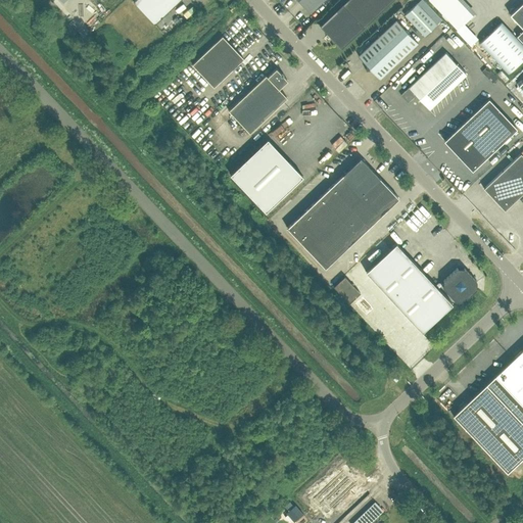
[(134,0),(133,1),(154,25),(179,0),(134,0)]
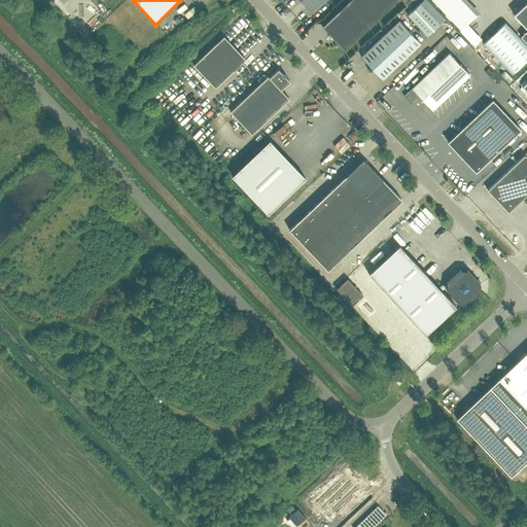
[(325,0),(297,0),(299,1),(300,0),(312,13),(325,0)]
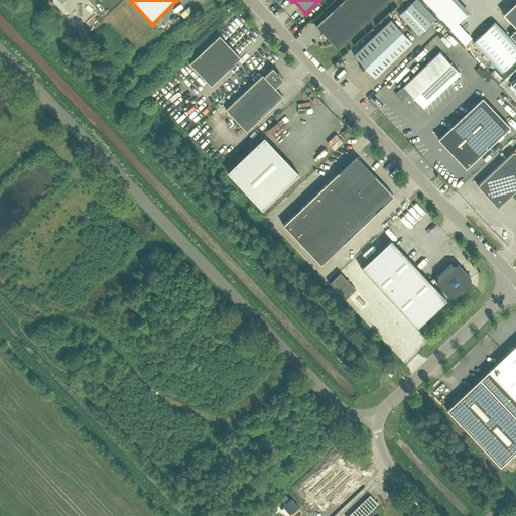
[(342,0),(315,25),(337,47),(386,0),(342,0)]
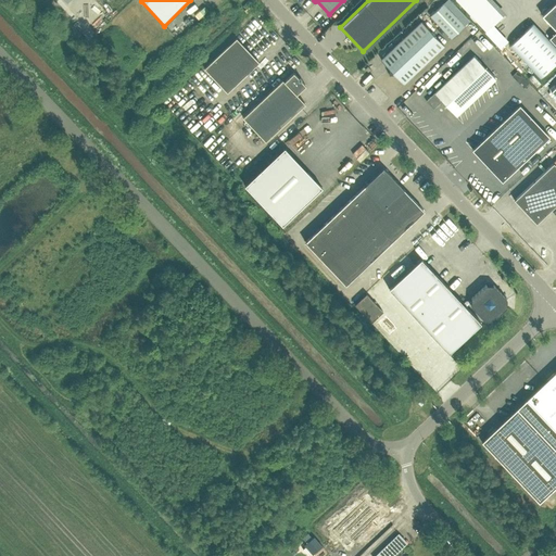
[(555,0),(542,15),(555,29),(555,33),(551,38),(555,45),(555,0)]
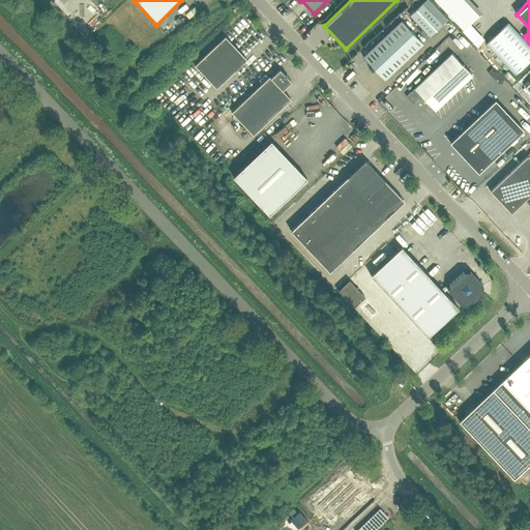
[(410,16),(431,36),(442,25),(422,3),(410,16)]
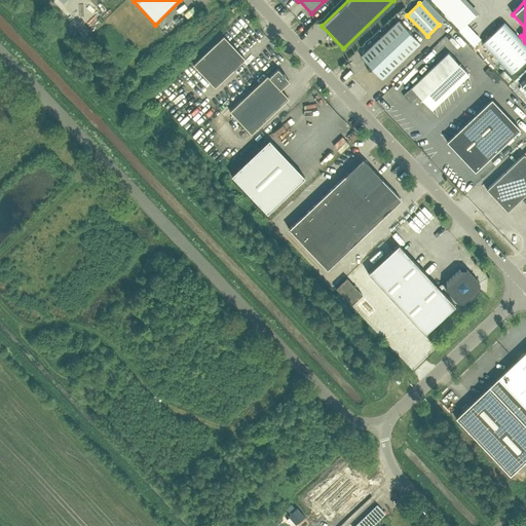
[(420,43),(398,21),(360,57),(367,64),(367,72),(375,72),(381,79),(420,43)]
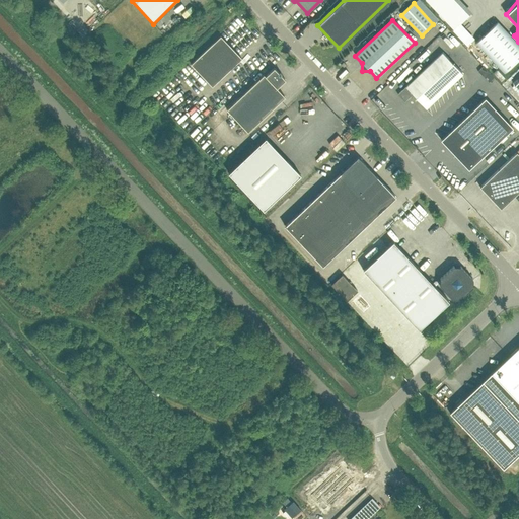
[(518,45),(498,22),(476,43),(505,72),(518,58),(518,45)]
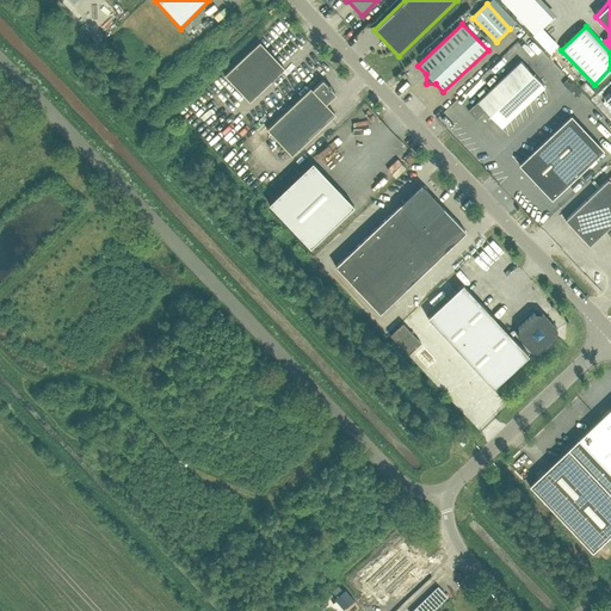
[(224,75),(250,102),(284,69),(259,42),(224,75)]
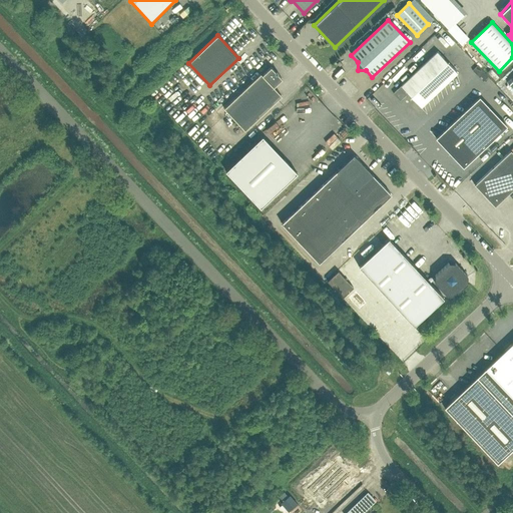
[(421,108),(458,73),(437,51),(393,93),(400,100),(407,93),(421,108)]
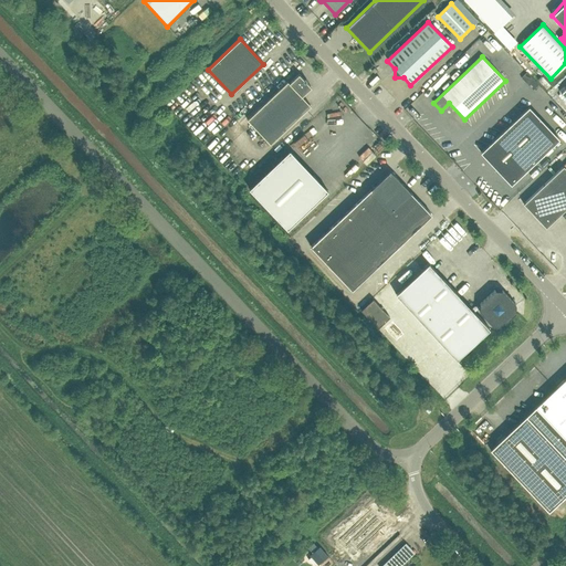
[(287,82),(248,119),(270,144),(311,106),(302,96),(311,87),(306,82),(306,80),(304,80),(299,74),(289,83),(287,82)]
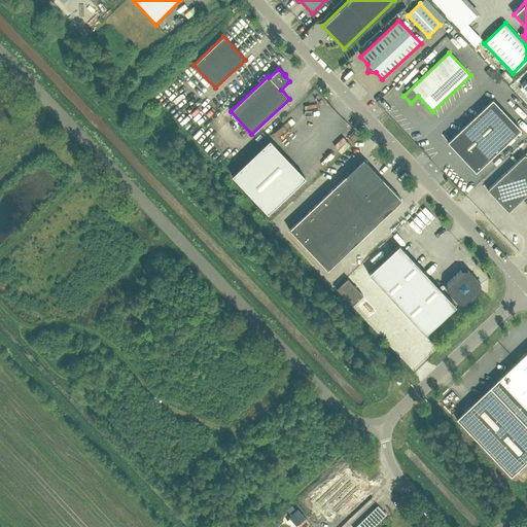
[(476,172),(521,130),(492,100),(448,142),(476,172)]
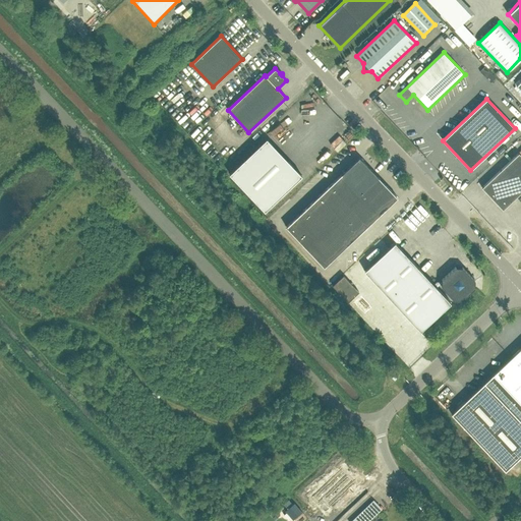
[(267,137),(229,173),(265,211),(302,175),(267,137)]
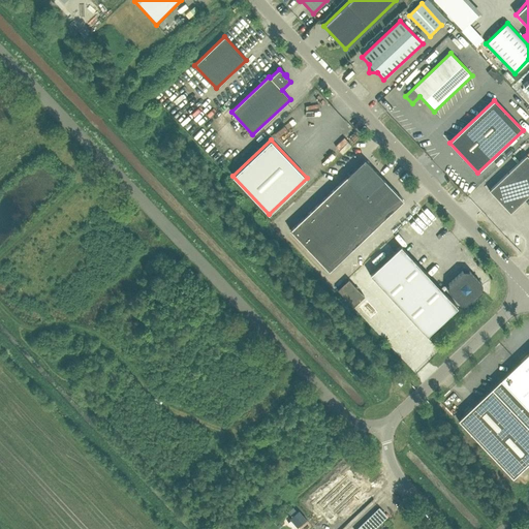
[(528,194),(528,157),(527,155),(489,190),(510,213),(528,194)]
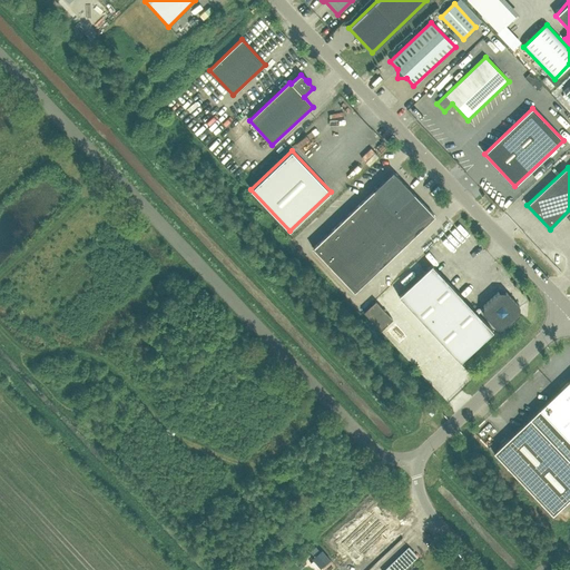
[(373,190),(394,213),(414,194),(393,172),(373,190)]
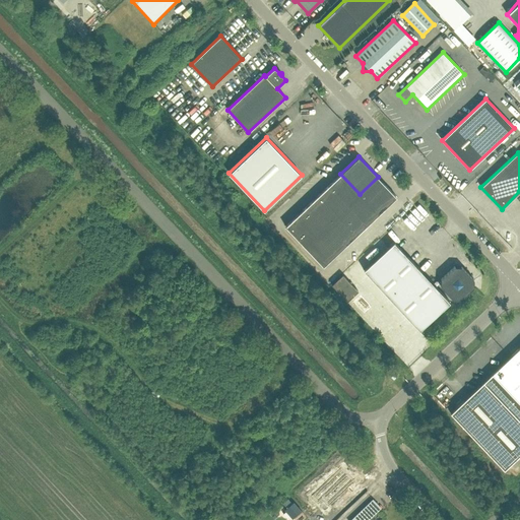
[(360,194),(340,174),(329,184),(348,204),(360,194)]
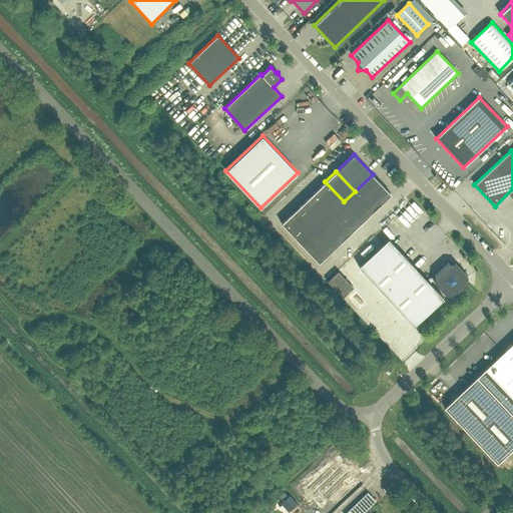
[(355,191),(364,201),(382,184),(373,174),(355,191)]
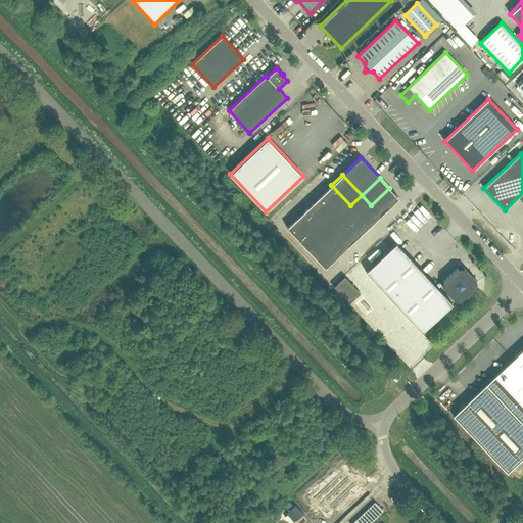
[(350,205),(331,185),(322,194),(341,215),(350,205)]
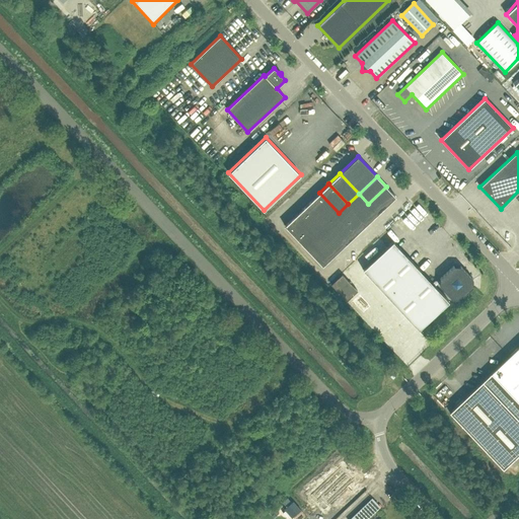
[(386,187),(368,204),(378,214),(396,197),(386,187)]
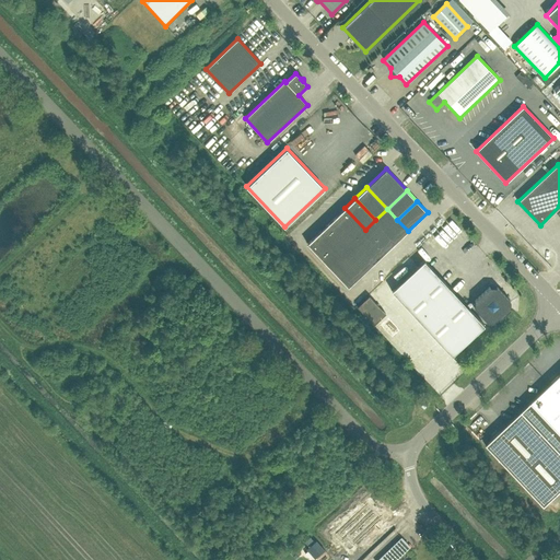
[(333,220),(353,241),(365,230),(345,208),(333,220)]
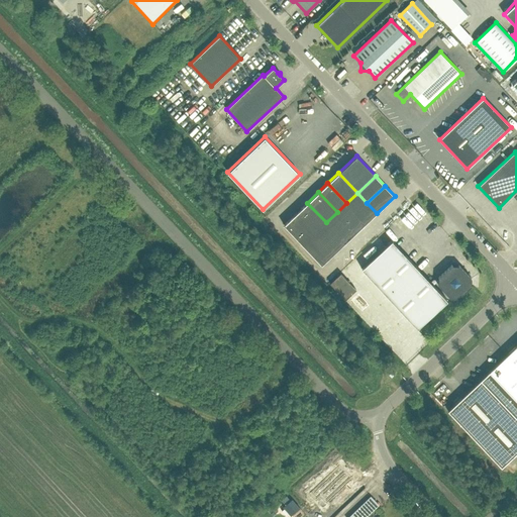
[(377,213),(367,203),(357,193),(346,203),(366,223),(377,213)]
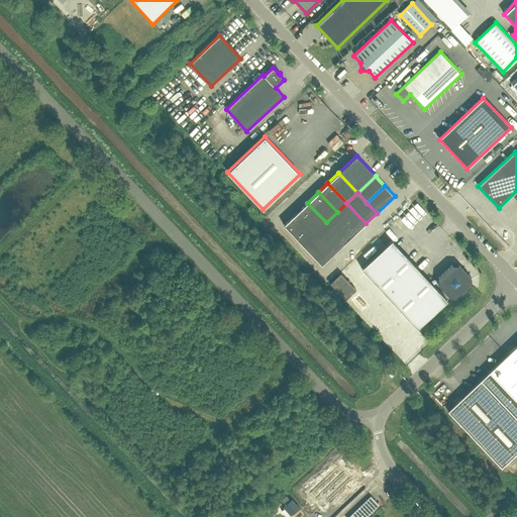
[(296,213),(315,233),(326,222),(307,203),(296,213)]
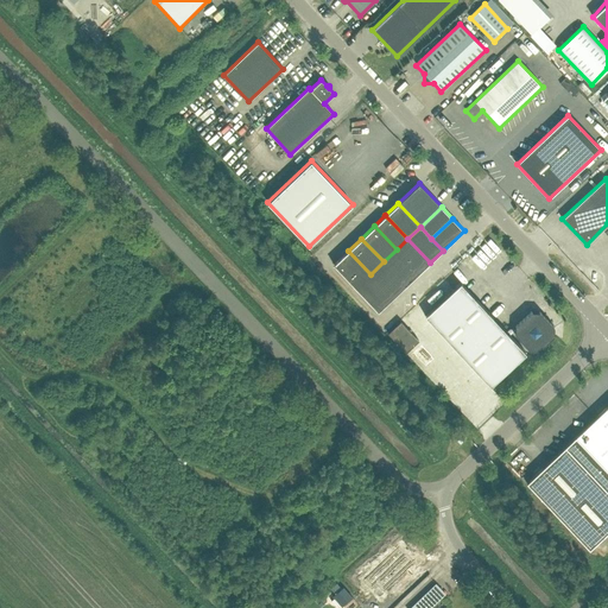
[(407,239),(397,249),(419,273),(430,263),(407,239)]
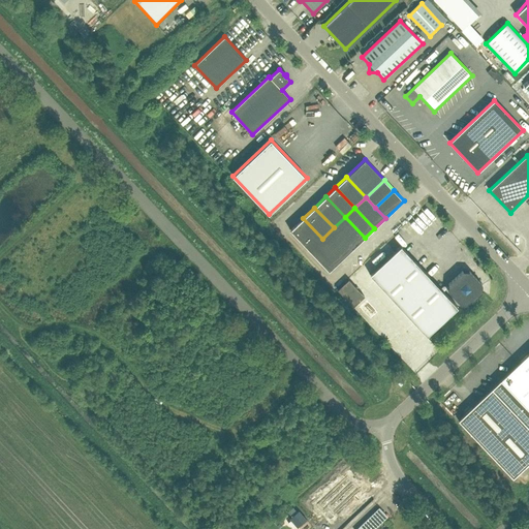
[(345,217),(334,227),(353,248),(365,238),(345,217)]
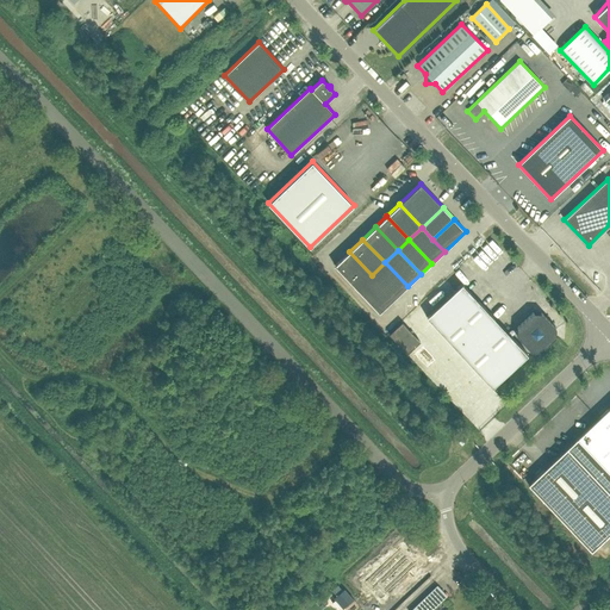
[(356,290),(372,275),(349,251),(335,266),(356,290)]
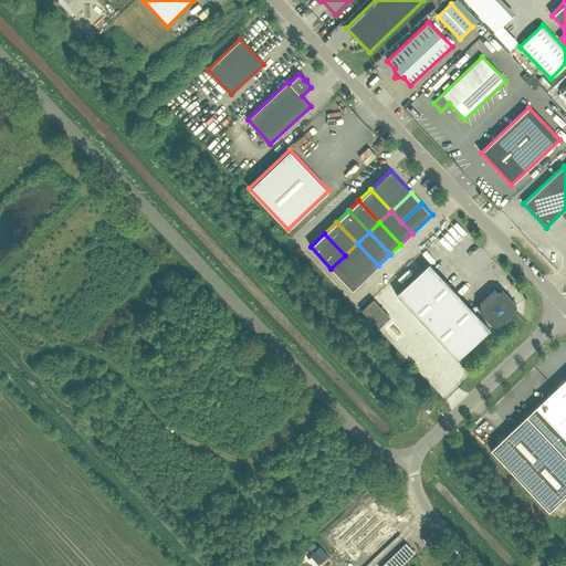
[(357,243),(345,255),(366,278),(378,265),(357,243)]
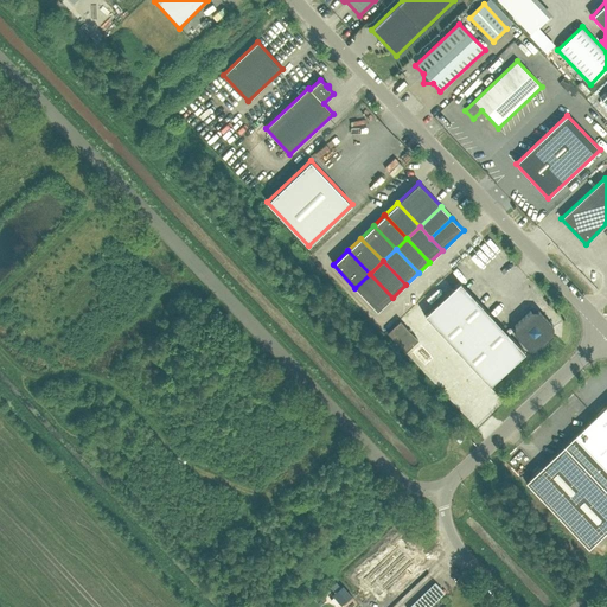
[(393,298),(370,274),(355,288),(377,312),(393,298)]
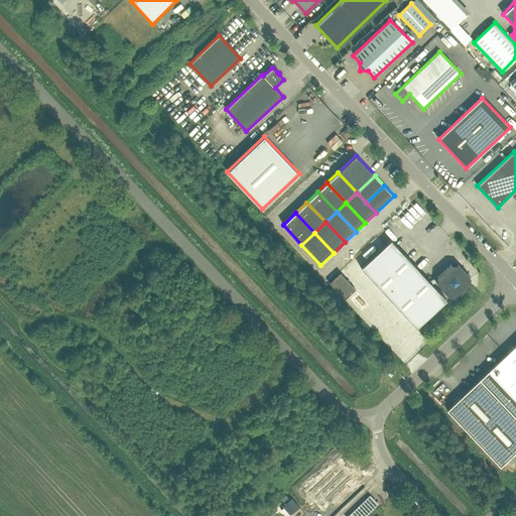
[(361,268),(416,328),(446,299),(431,284),(434,281),(437,281),(437,284),(449,297),(457,297),(470,285),(471,278),(458,264),(450,264),(437,276),(437,279),(432,279),(429,281),(391,240),(361,268)]
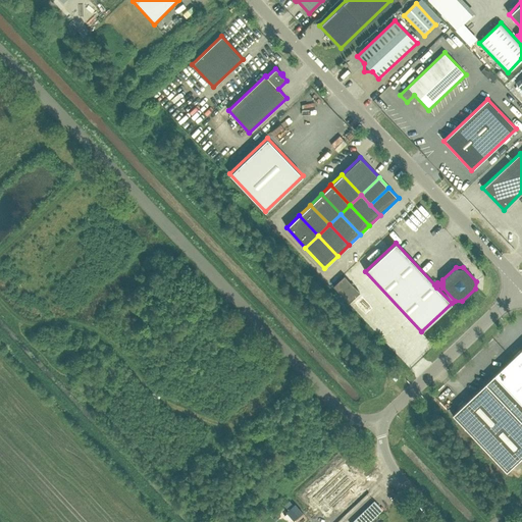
[(344,275),(333,286),(349,303),(360,293),(344,275)]
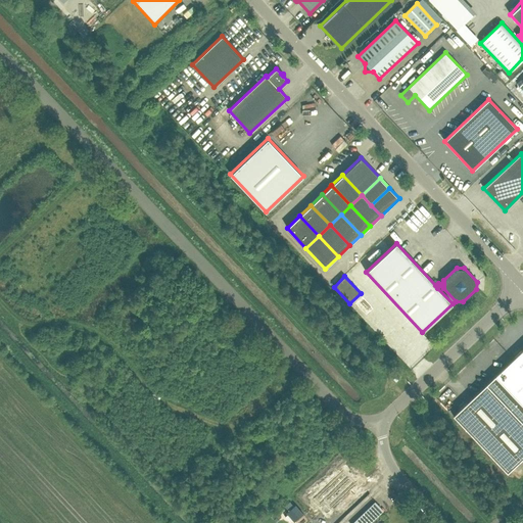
[(522,348),(494,376),(522,406),(522,348)]
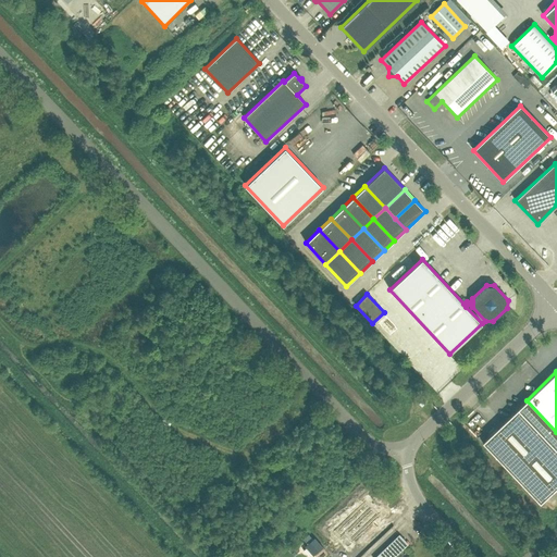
[(482,442),(540,503),(556,486),(556,432),(527,400),(482,442)]
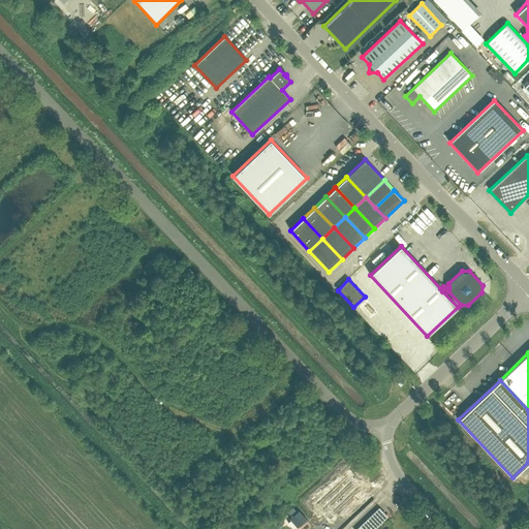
[(309,509),(316,517),(322,511),(330,519),(361,490),(346,474),(309,509)]
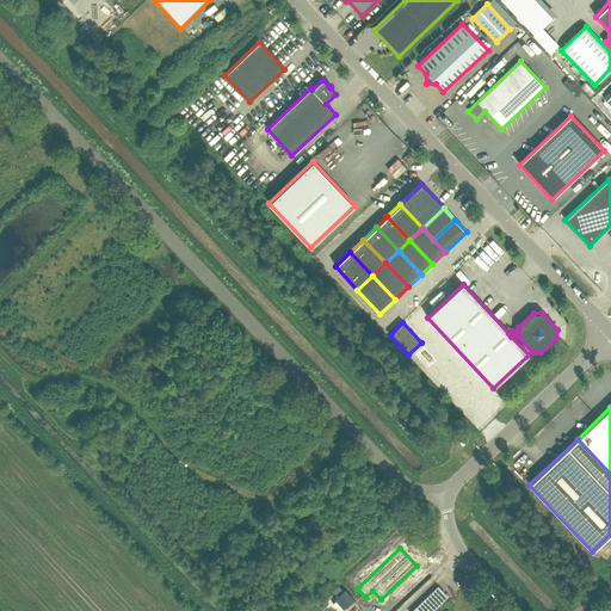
[(344,610),(355,600),(345,590),(334,598),(344,610)]
